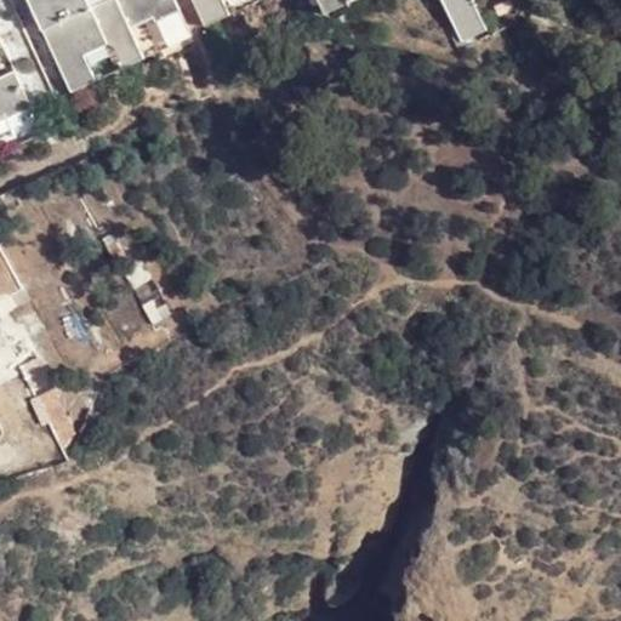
[(28,0),(67,85),(144,50),(132,23),(157,12),(159,18),(177,10),(172,0),(28,0)]
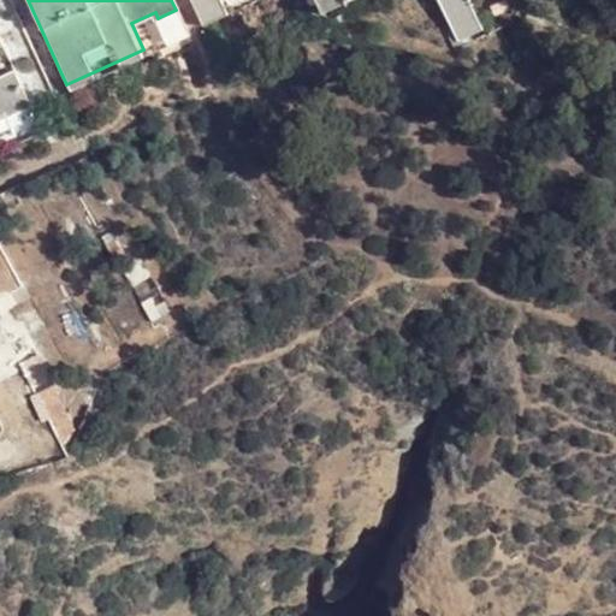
[(194,0),(206,25),(235,12),(230,0),(194,0)]
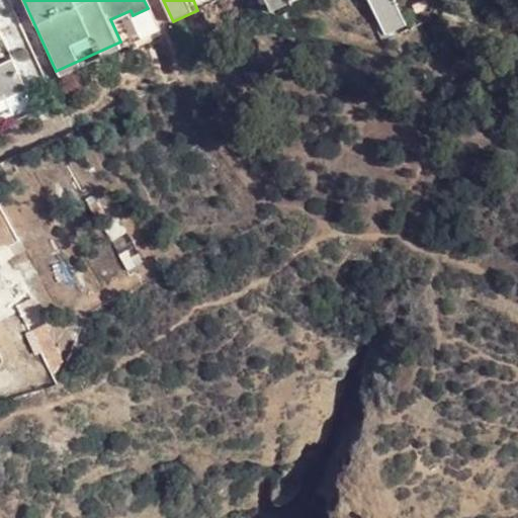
[(358,0),(370,28),(393,19),(384,0),(358,0)]
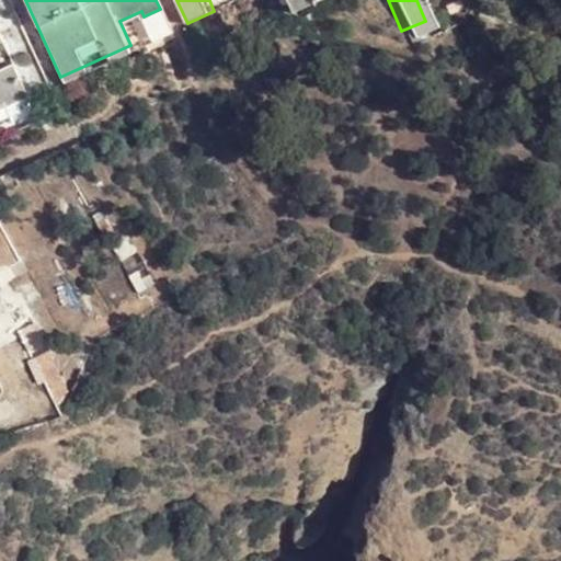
[(0,104),(4,103),(7,110),(27,101),(12,66),(0,70),(0,42),(2,42),(0,37),(0,104)]
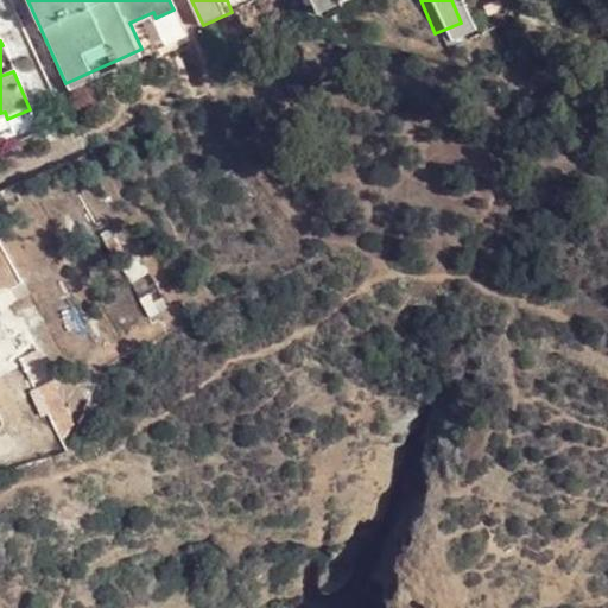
[(56,379),(32,388),(51,435),(75,425),(56,379)]
